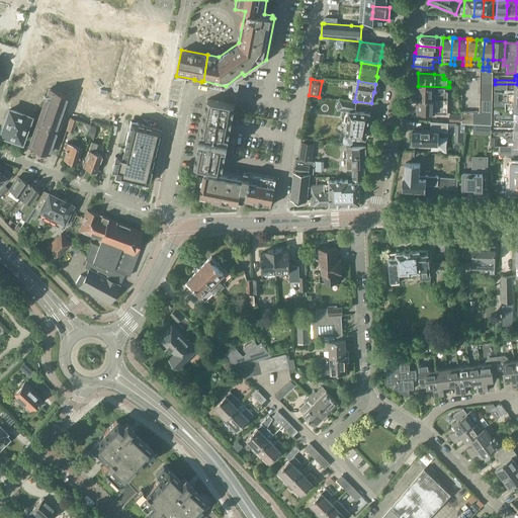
[(517,84),(495,84),(494,89),(514,89),(514,93),(517,93),(517,84)]
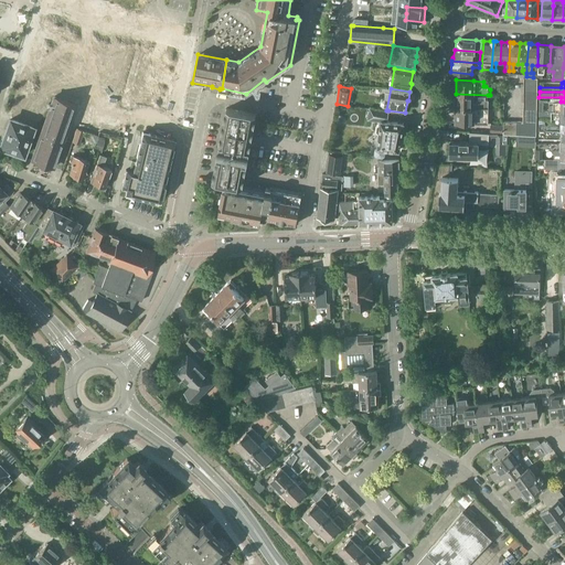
[(456,107),(489,108),(490,99),(487,99),(488,95),(456,94),(456,107)]
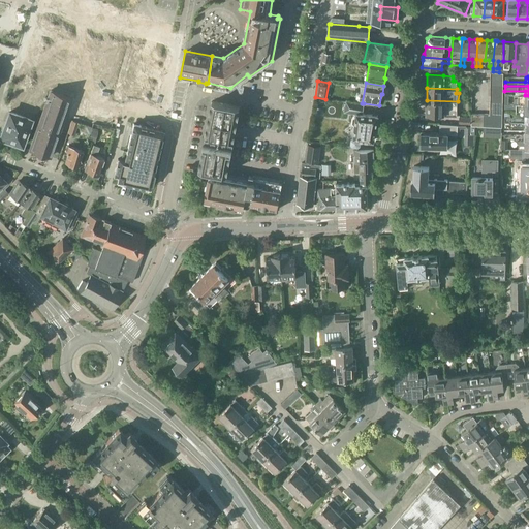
[(49,157),(63,117),(70,97),(51,90),(30,150),(49,157)]
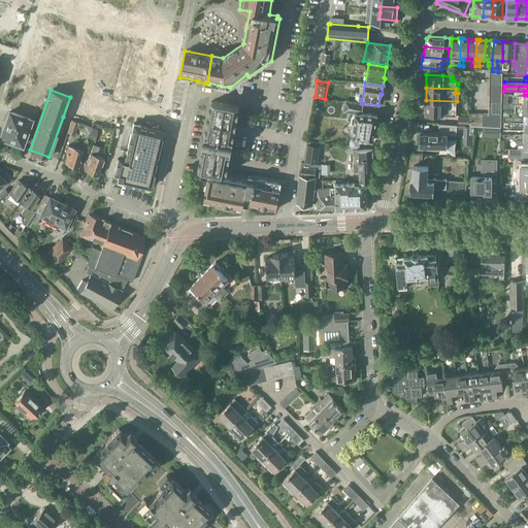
[(513,99),(513,104),(527,104),(527,95),(524,95),(517,95),(517,99),(513,99)]
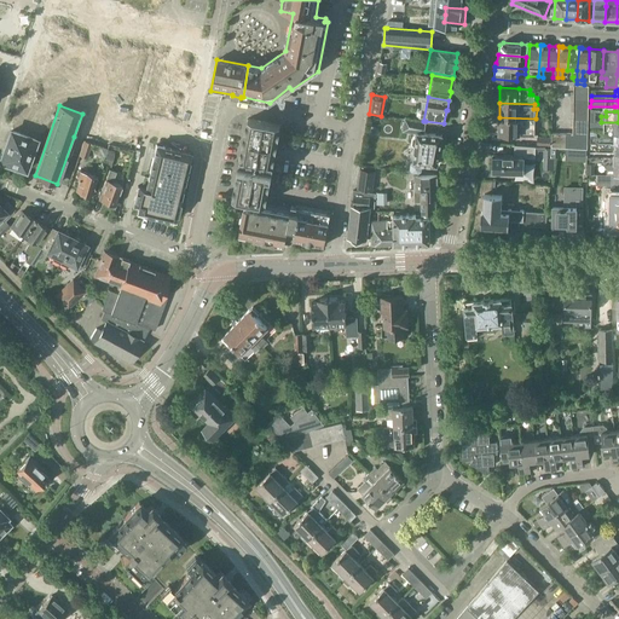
[(499,117),(498,134),(501,134),(501,137),(509,137),(509,134),(534,136),(536,119),(499,117)]
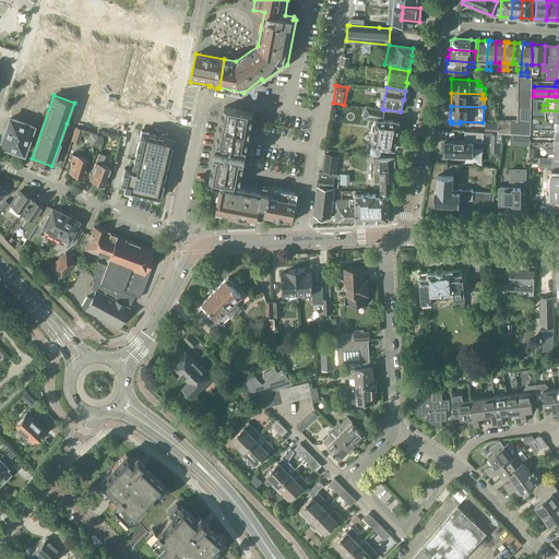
[(211,178),(222,180),(239,183),(253,113),(224,107),(211,178)]
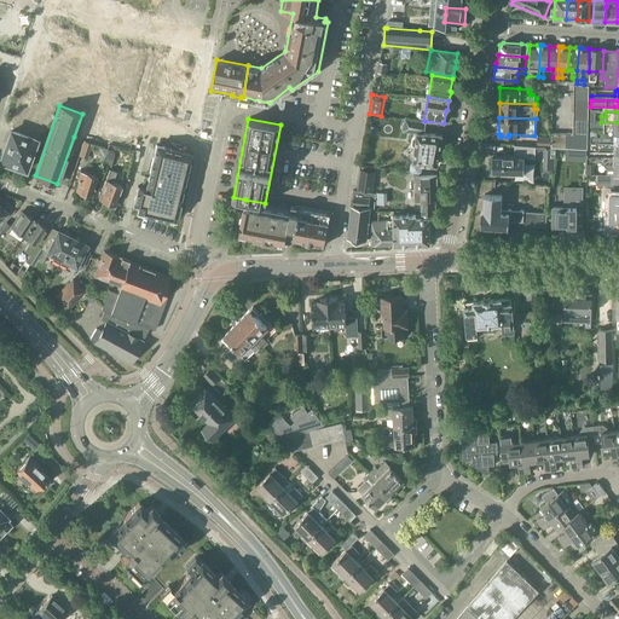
[(435,165),(438,157),(441,134),(423,132),(426,121),(423,121),(405,119),(403,131),(416,133),(416,136),(415,136),(412,138),(411,144),(414,146),(415,146),(412,161),(410,163),(409,169),(411,172),(417,172),(420,171),(421,163),(435,165)]
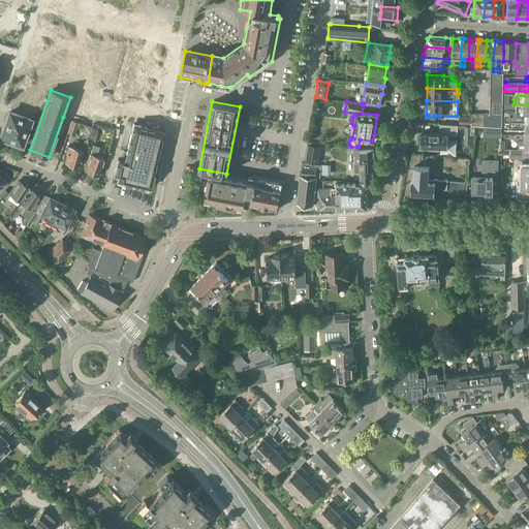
[(528,104),(514,104),(504,103),(504,109),(516,109),(516,113),(525,113),(528,113),(528,104)]
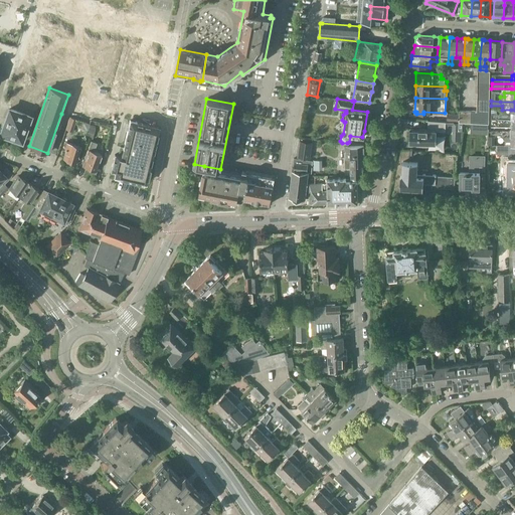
[(31,108),(14,103),(11,110),(9,109),(0,134),(8,137),(7,138),(15,141),(15,139),(21,141),(30,117),(28,116),(31,108)]
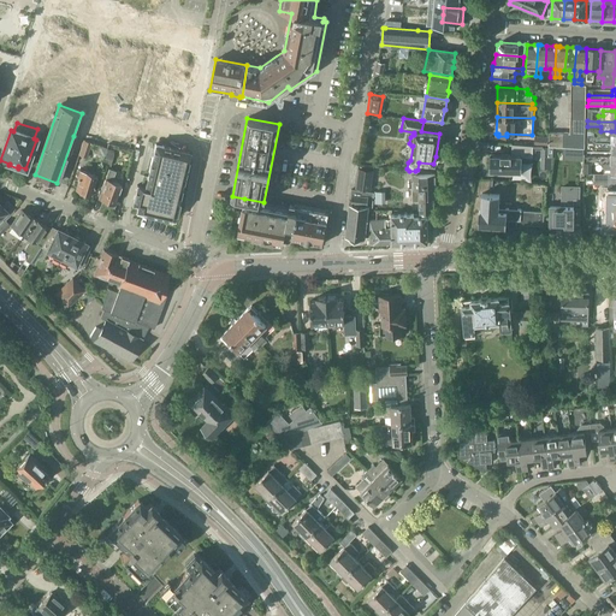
[(573,148),(584,148),(584,147),(585,147),(585,132),(570,132),(570,131),(563,131),(563,147),(573,148)]
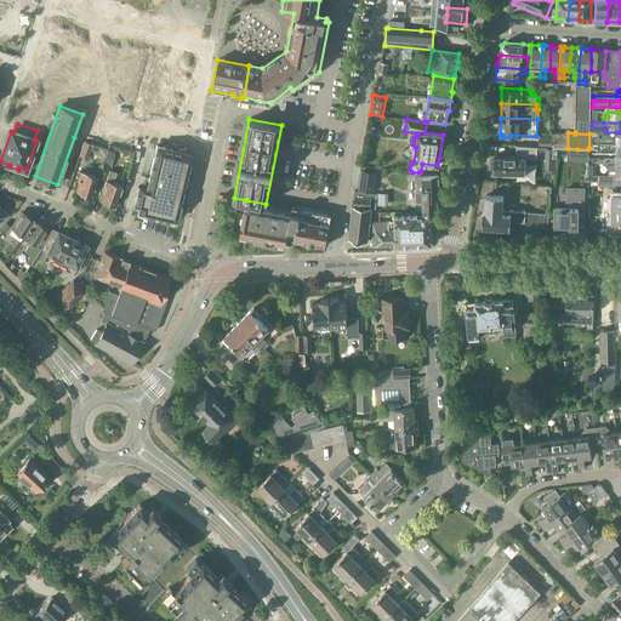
[(592,137),(592,142),(620,142),(620,132),(616,132),(616,138),(592,137)]
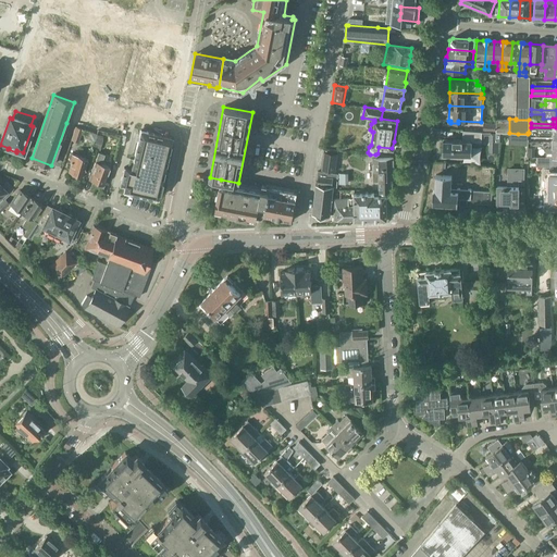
[(496,132),(496,124),(483,123),(483,132),(485,132),(494,132),(496,132)]
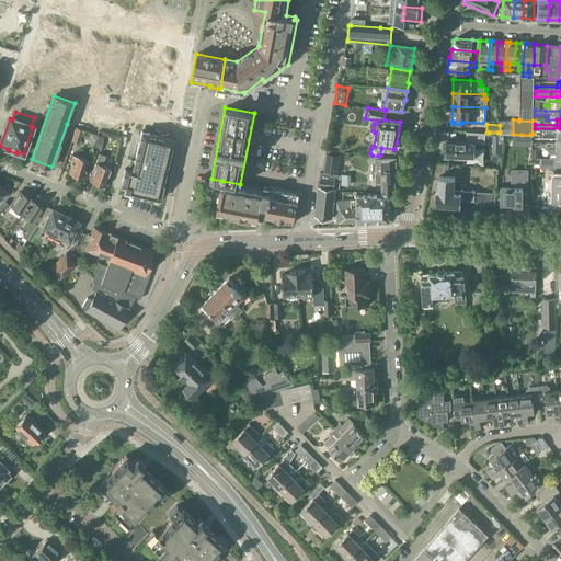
[(79,142),(83,129),(76,127),(71,140),(79,142)]
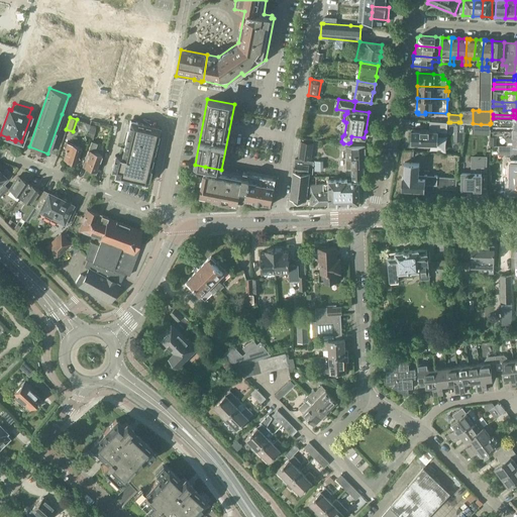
[(516,118),(493,118),(492,126),(499,126),(499,123),(513,123),(513,128),(516,127),(516,118)]
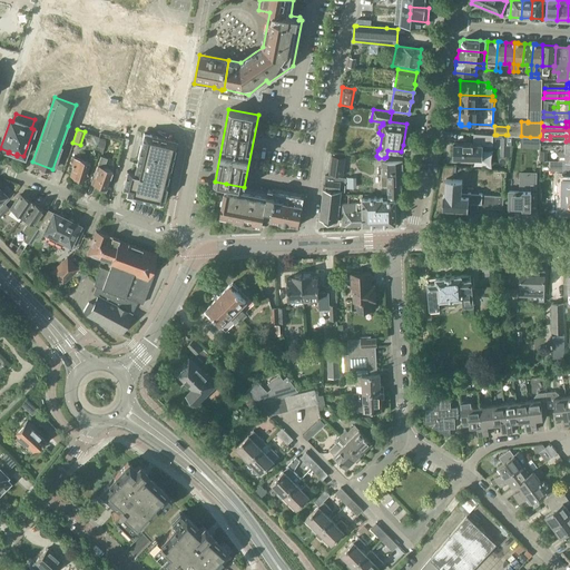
[(139,131),(129,165),(125,163),(118,188),(125,190),(123,194),(159,205),(177,139),(139,131)]
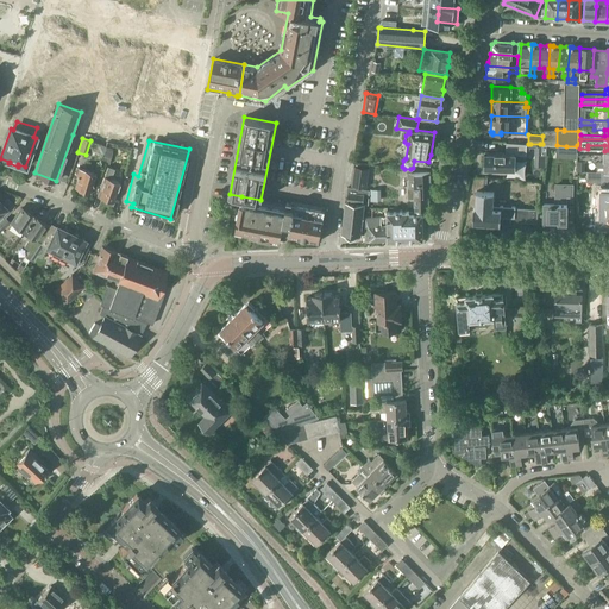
[(495,154),(484,152),(484,169),(495,170),(495,173),(504,173),(504,170),(515,170),(516,155),(527,155),(527,143),(506,143),(506,152),(495,152),(495,154)]
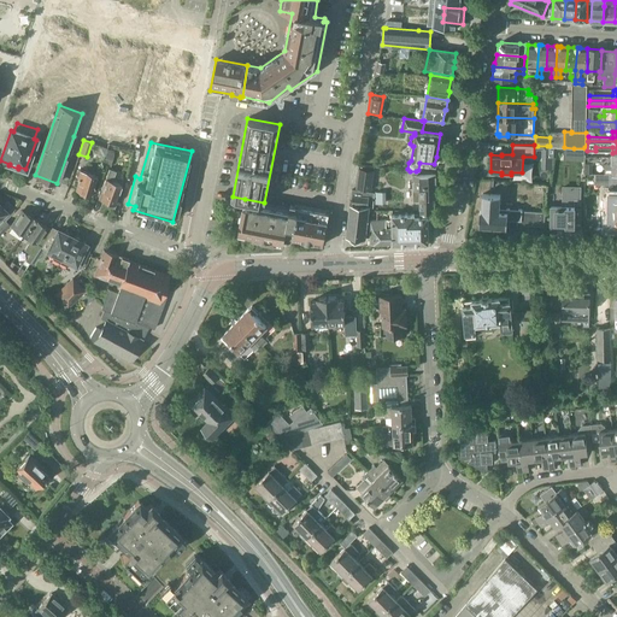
[(585,150),(574,148),(574,159),(585,160),(585,150)]
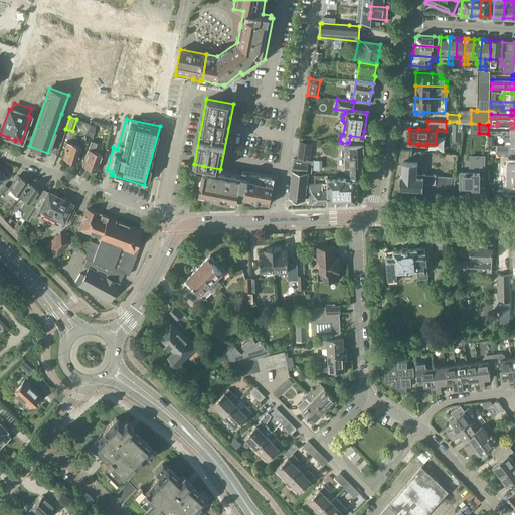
[(91,126),(88,137),(93,138),(96,128),(91,126)]
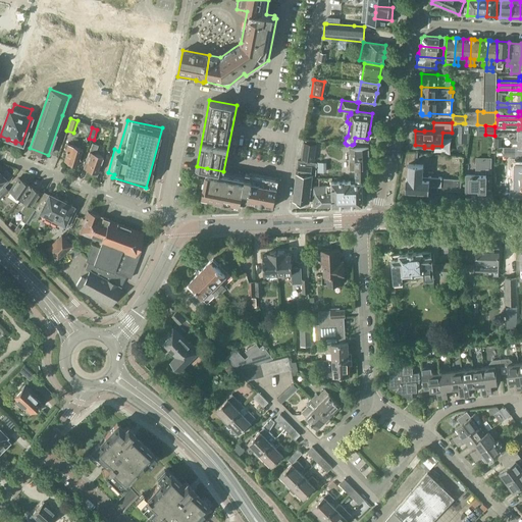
[(518,134),(497,133),(497,137),(502,137),(512,138),(521,137),(521,128),(518,129),(518,134)]
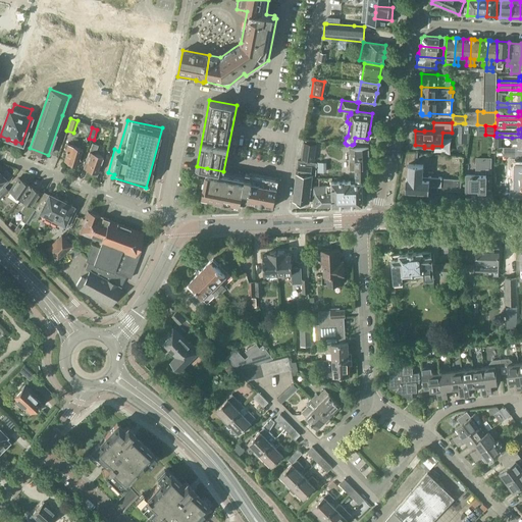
[(521,137),(512,138),(512,143),(517,143),(517,147),(521,147),(521,137)]
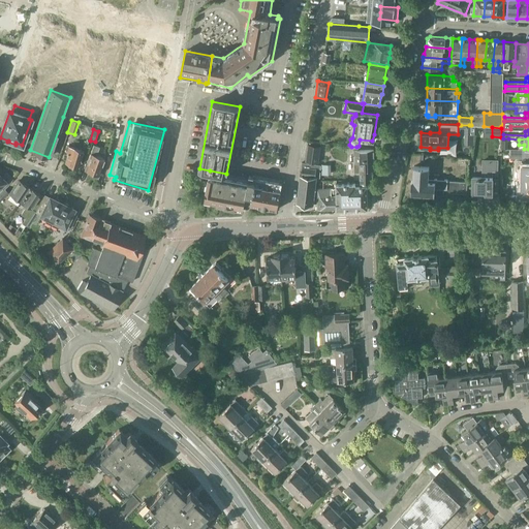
[(94,145),(88,160),(89,160),(86,169),(92,173),(91,175),(97,177),(104,158),(96,155),(99,147),(94,145)]
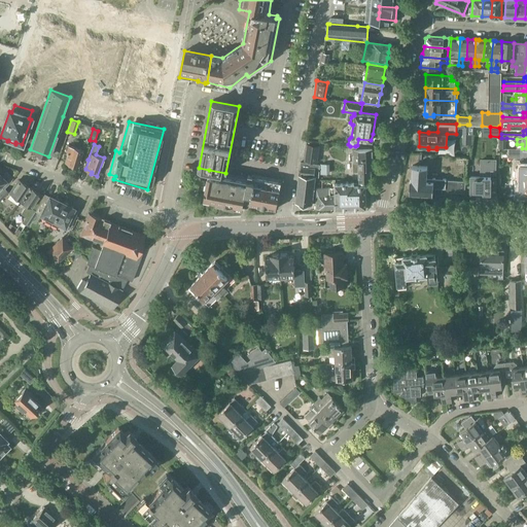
[(305,160),(317,162),(319,146),(307,144),(305,160)]
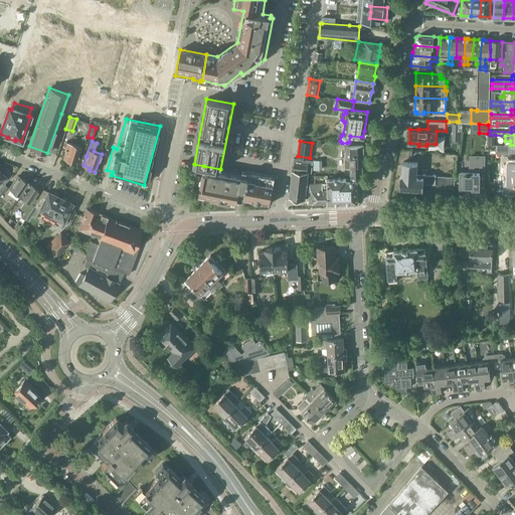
[(80,146),(66,142),(64,148),(66,149),(63,158),(68,160),(68,162),(74,164),(74,162),(76,162),(80,146)]
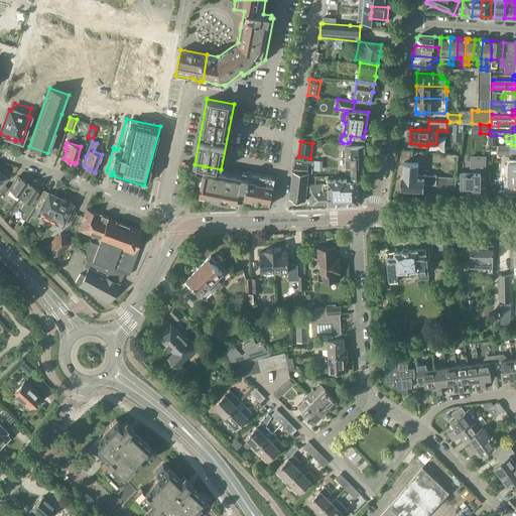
[(515,145),(511,145),(497,145),(497,161),(509,161),(509,160),(514,161),(515,161),(515,145)]
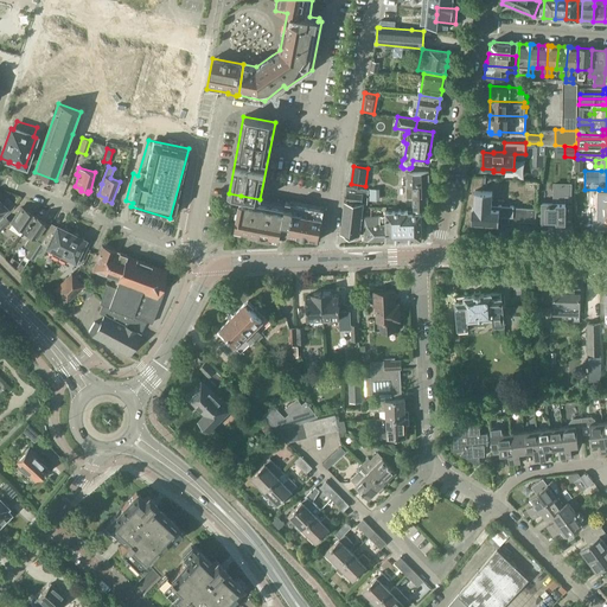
[(413,186),(414,212),(414,213),(421,212),(427,212),(427,196),(429,196),(429,172),(407,172),(407,186),(413,186)]
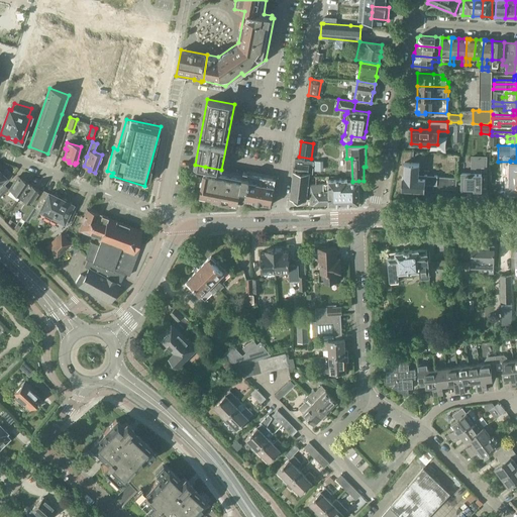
[(486,157),(472,157),(472,173),(461,172),(461,189),(476,189),(476,188),(481,189),(482,182),(487,182),(487,175),(482,174),(482,167),(486,167),(486,166),(487,166),(487,159),(486,159),(486,157)]
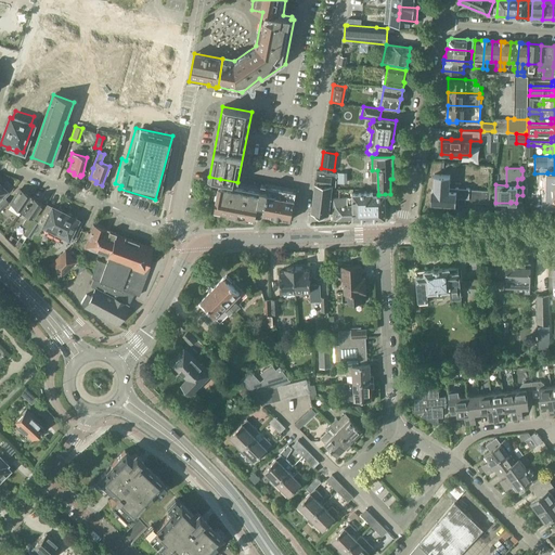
[(323,170),(317,170),(317,175),(315,183),(314,183),(311,213),(315,213),(315,214),(324,215),(324,214),(328,215),(332,185),(331,185),(332,176),(325,176),(325,172),(322,172),(323,170)]
